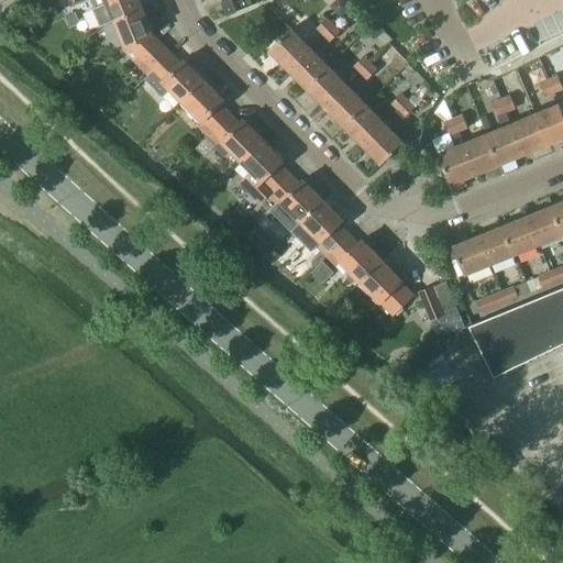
[(72,0),(73,2),(78,0),(91,0),(95,8),(92,9),(99,26),(113,21),(143,9),(139,0),(72,0)]
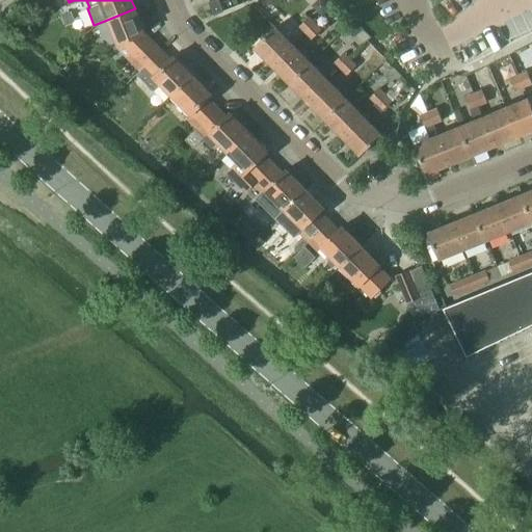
[(216,0),(210,3),(214,15),(222,11),(217,0),(216,0)]
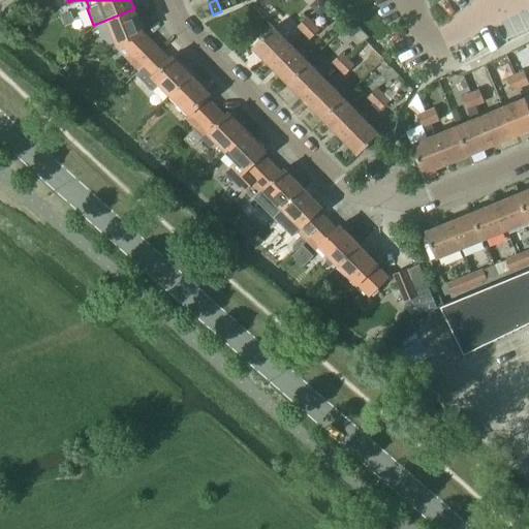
[(313,5),(314,8),(319,13),(329,6),(322,0),(317,0),(314,3),(313,5)]
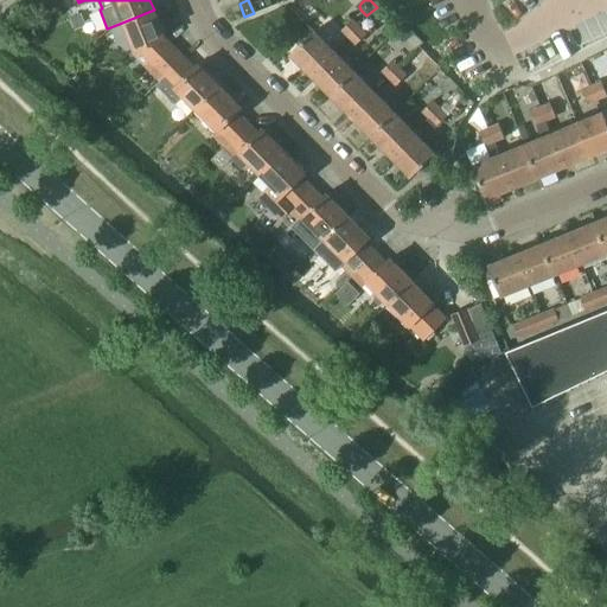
[(154,10),(122,23),(134,50),(131,53),(159,81),(184,57),(166,38),(154,10)]
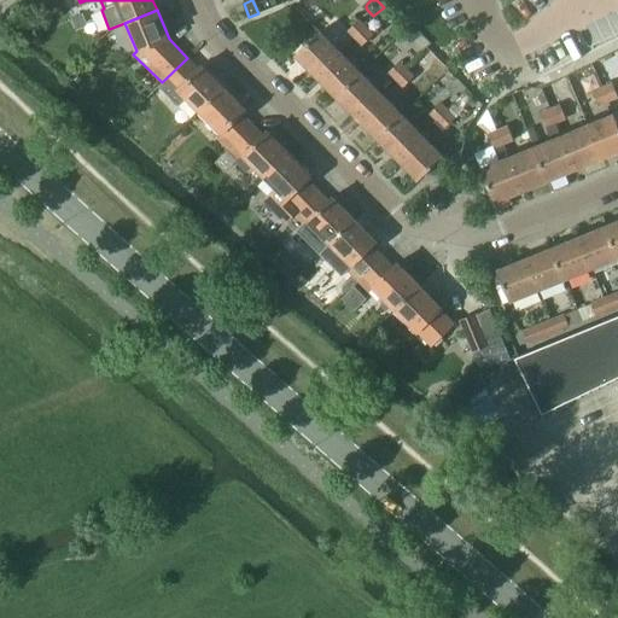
[(348,30),(355,38),(366,28),(359,19),(348,30)]
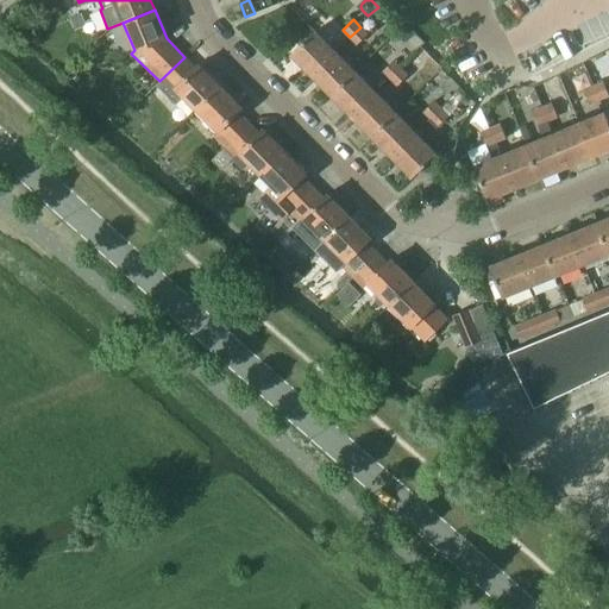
[(402,27),(396,32),(407,42),(415,33),(406,24),(402,27)]
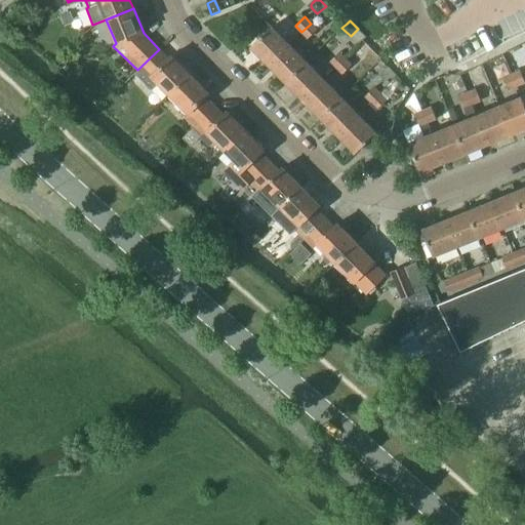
[(311,24),(301,32),(309,38),(317,30),(311,24)]
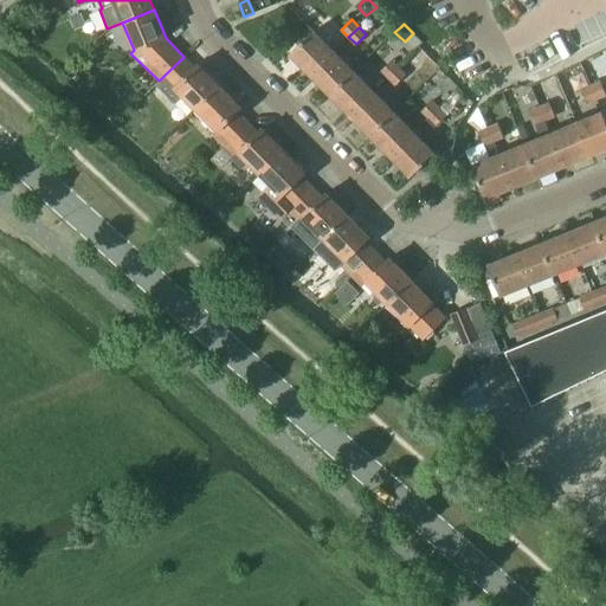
[(314,31),(290,53),(310,75),(334,51),(316,34),(314,31)]
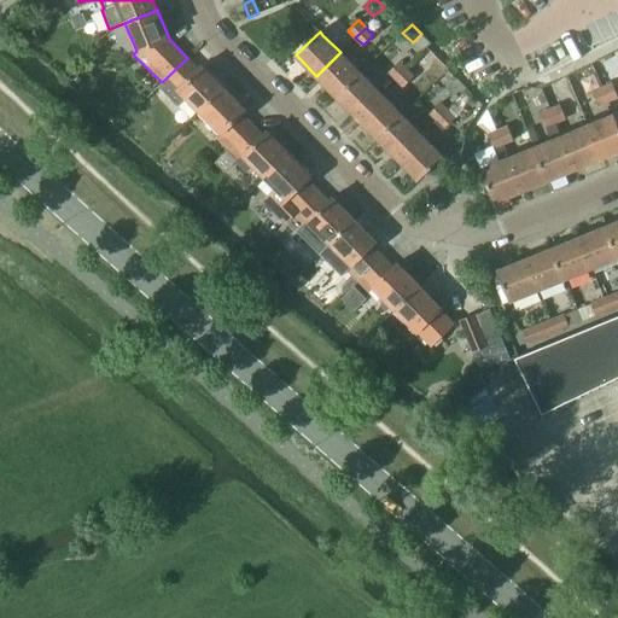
[(340,52),(316,76),(337,97),(361,73),(340,52)]
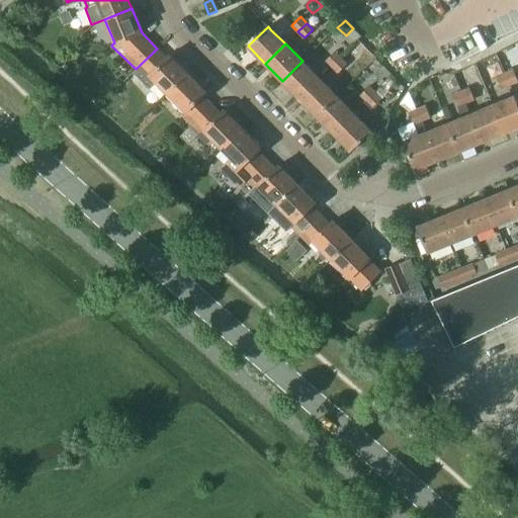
[(136,69),(133,72),(149,89),(156,82),(168,94),(188,74),(169,55),(166,58),(157,49),(136,69)]
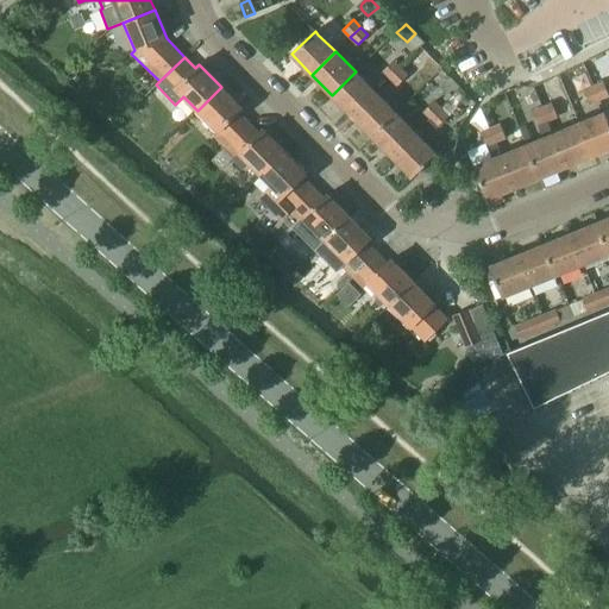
[(383,70),(390,77),(401,68),(393,61),(383,70)]
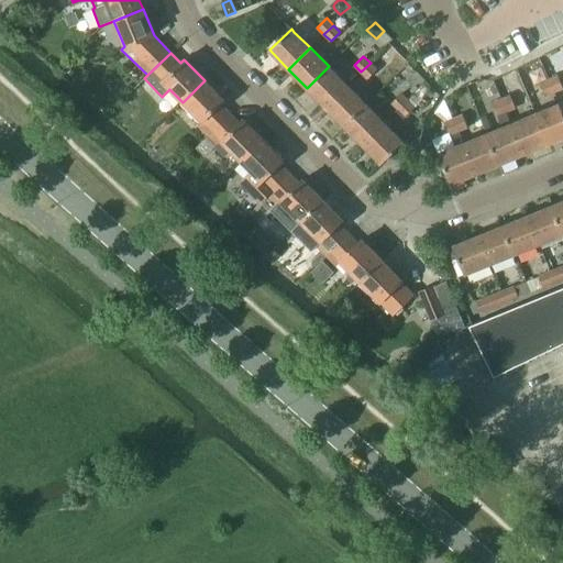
[(371,63),(361,72),(367,78),(377,69),(371,63)]
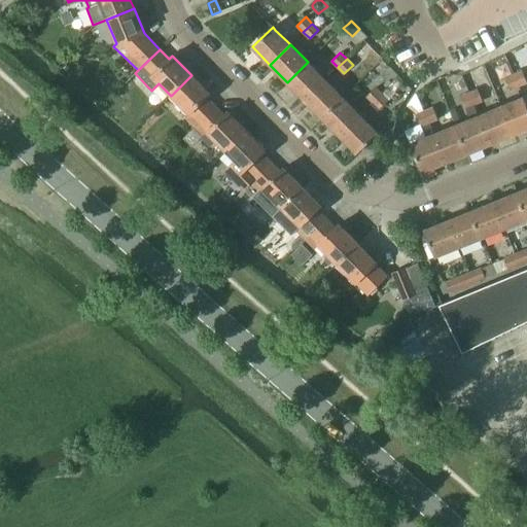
[(308,62),(287,82),(305,100),(325,80),(308,62)]
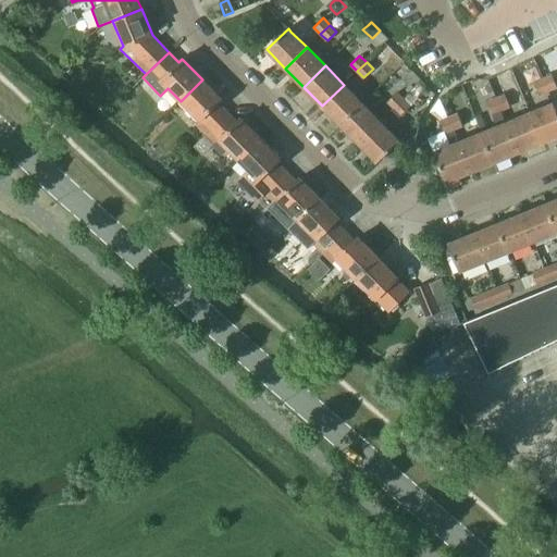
[(537,69),(525,73),(529,83),(541,78),(537,69)]
